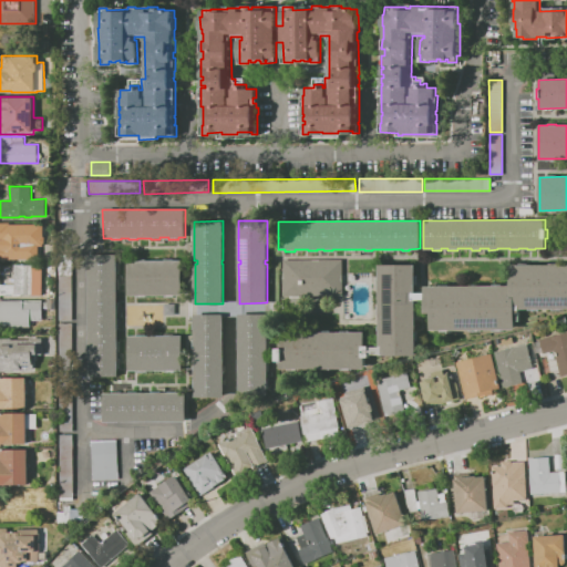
[(33,229),(34,260),(14,260),(14,238),(0,238),(0,228),(16,228),(16,229),(33,229)]
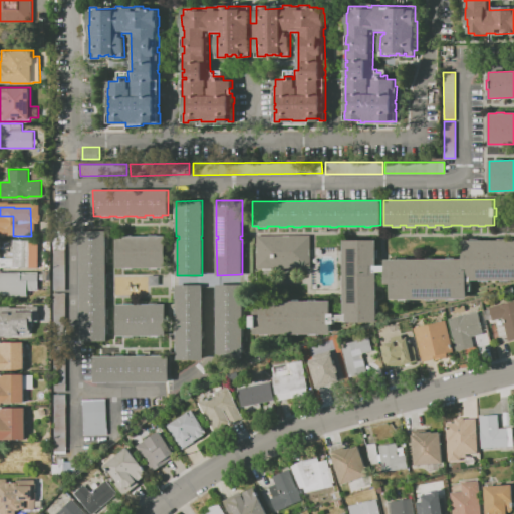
[(65,290),(53,290),(54,230),(65,230),(65,290)]
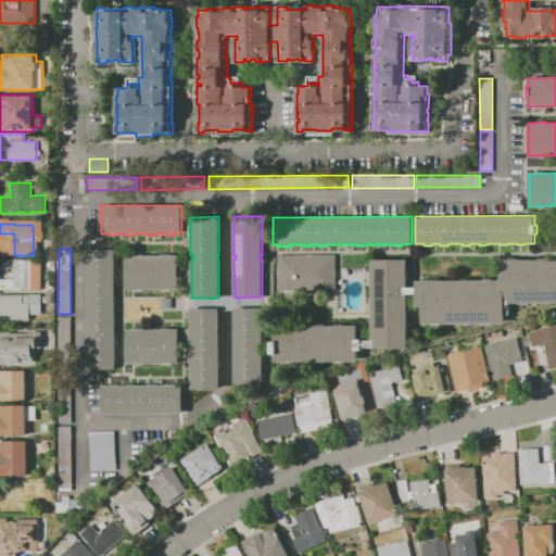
[(116,368),(88,369),(87,249),(115,249),(115,257),(116,257),(116,268),(115,268),(115,274),(116,274),(116,283),(115,283),(115,297),(116,297),(117,305),(115,305),(115,312),(117,312),(117,321),(115,321),(115,335),(117,335),(117,344),(115,344),(115,351),(117,351),(117,358),(116,358),(116,368)]
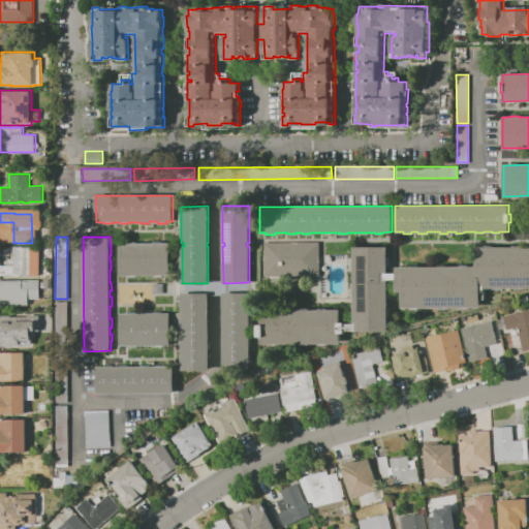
[(128,276),(128,275),(120,275),(120,243),(128,243),(128,242),(135,242),(135,243),(154,243),(154,242),(162,242),(162,243),(170,243),(170,275),(136,275),(136,276),(128,276)]
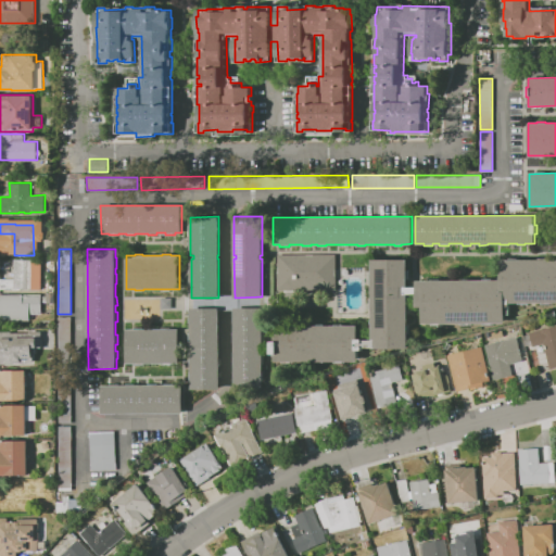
[(278,289),(278,255),(336,254),(336,289),(278,289)]
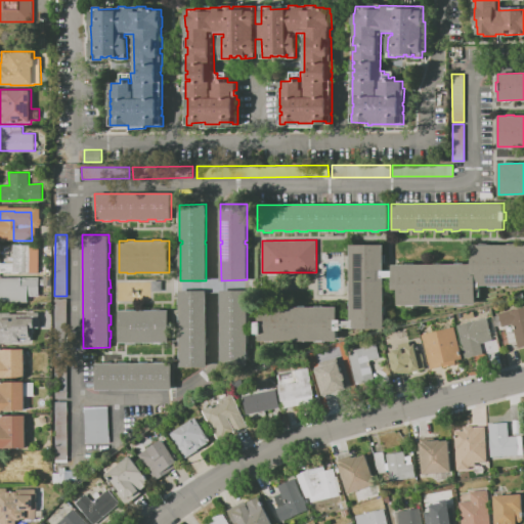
[(523,285),(519,285),(519,287),(511,287),(511,285),(496,285),(496,287),(489,287),(489,285),(480,285),(480,282),(476,282),(476,274),(472,274),(472,264),(472,246),(480,246),(480,244),(488,244),(488,245),(509,245),(508,243),(516,243),(516,245),(523,245),(523,285)]
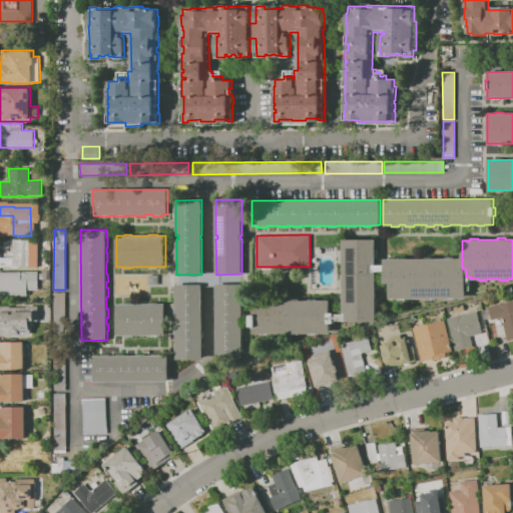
[(384,272),(376,272),(377,300),(378,300),(378,311),(377,311),(377,321),(347,322),(347,320),(334,320),(334,314),(344,314),(344,303),(343,303),(343,295),(344,295),(344,285),(343,285),(343,277),(344,277),(344,261),(342,261),(342,252),(344,252),(344,238),(376,238),(376,249),(377,249),(377,257),(376,257),(376,265),(384,265),(384,272)]
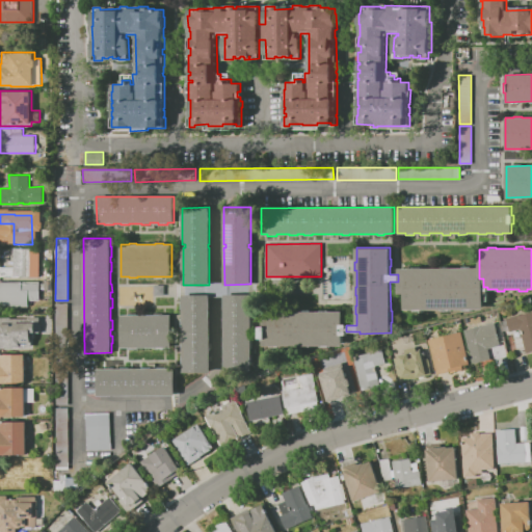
[(32,248),(32,277),(15,277),(0,277),(0,266),(14,266),(14,250),(14,248),(32,248)]
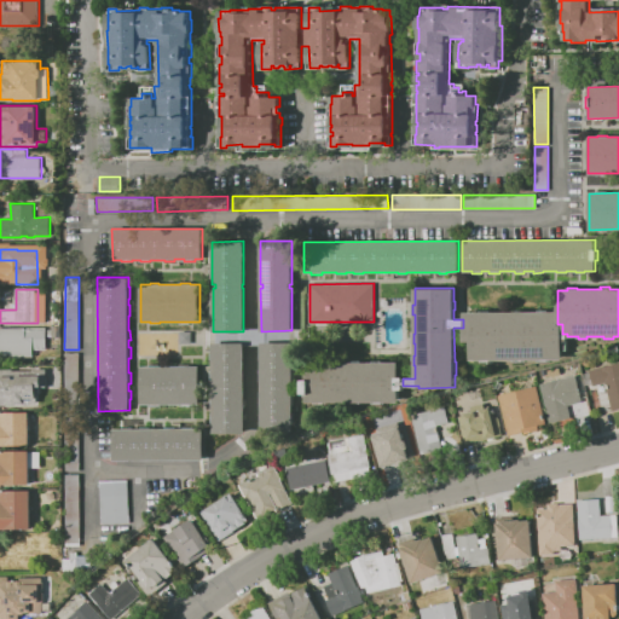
[(567,336),(567,341),(566,341),(566,354),(562,354),(562,359),(549,359),(549,362),(539,362),(539,359),(522,359),(522,362),(514,362),(514,359),(490,359),(490,362),(480,362),(480,360),(470,360),(470,342),(463,342),(463,328),(463,319),(463,313),(480,313),(480,311),(490,311),(490,312),(514,312),(513,311),(522,311),(522,312),(538,312),(538,311),(548,311),(548,312),(557,312),(557,324),(562,324),(562,334),(567,334),(567,336)]
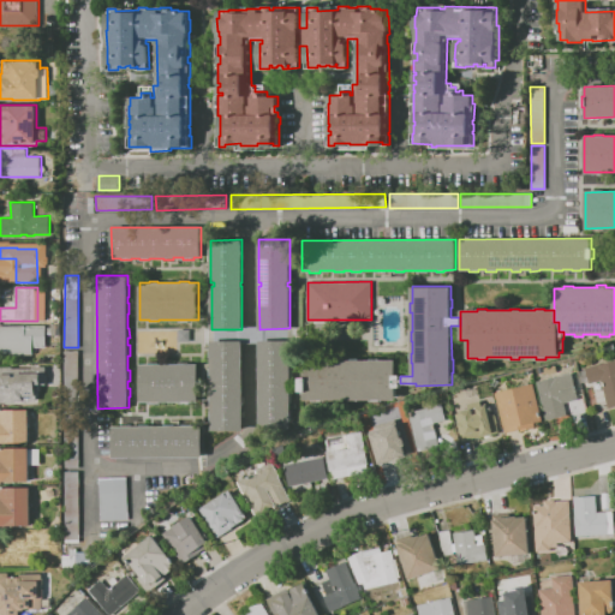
[(0,326),(46,326),(46,346),(33,346),(33,354),(1,354),(0,353),(0,326)]
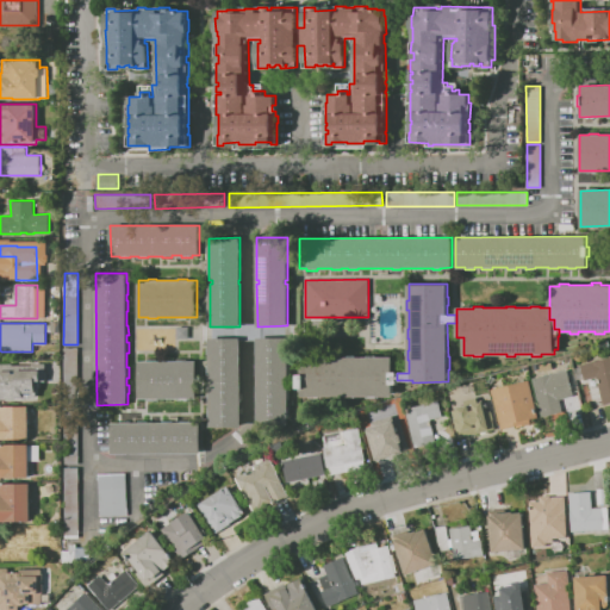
[(178,338),(178,327),(188,327),(190,338),(178,338)]
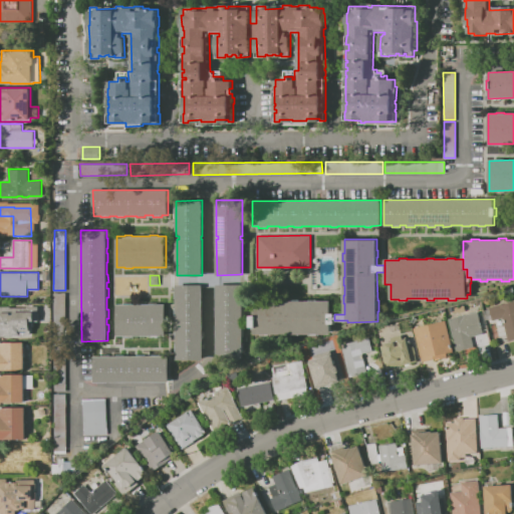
[(203,359),(177,359),(177,324),(179,324),(179,320),(177,320),(177,285),(202,284),(203,359)]
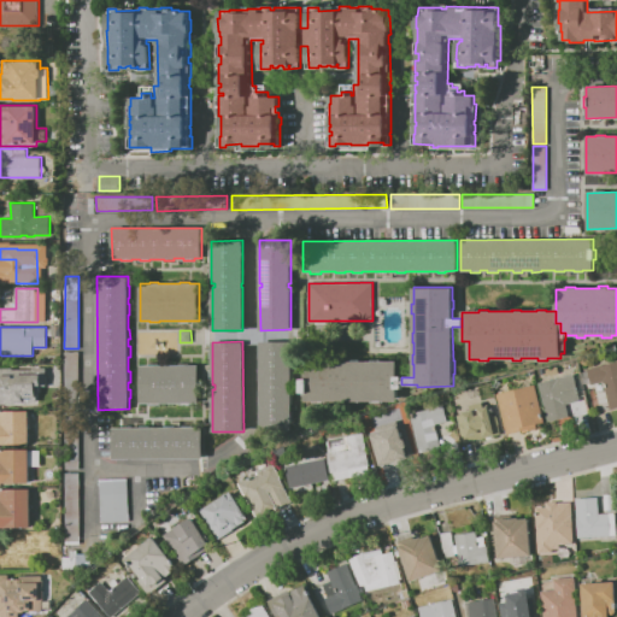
[(292,430),(260,430),(260,341),(292,341),(292,383),(288,383),(288,388),(292,388),(292,430)]
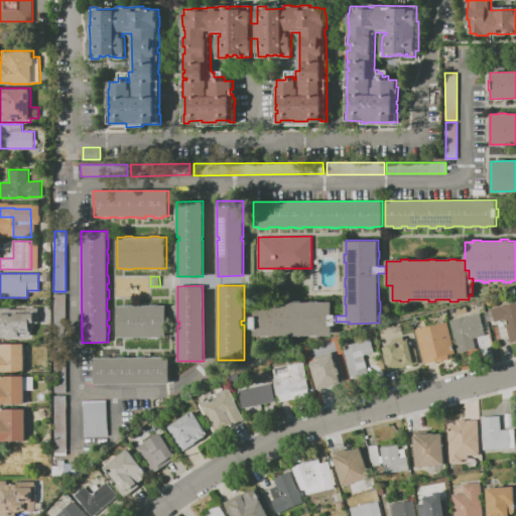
[(67,341),(54,341),(54,294),(66,294),(67,341)]
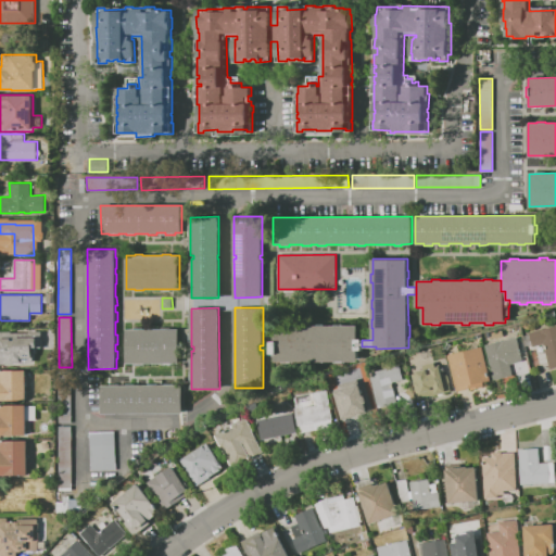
[(362,346),(362,350),(358,350),(358,352),(358,361),(344,361),(344,362),(336,362),(336,361),(325,361),(325,363),(315,363),(315,361),(276,361),(276,354),(272,354),(272,341),(276,341),(276,326),(315,326),(315,325),(324,325),(324,326),(336,326),(336,324),(343,324),(343,326),(357,326),(357,339),(362,339),(362,340),(362,346)]
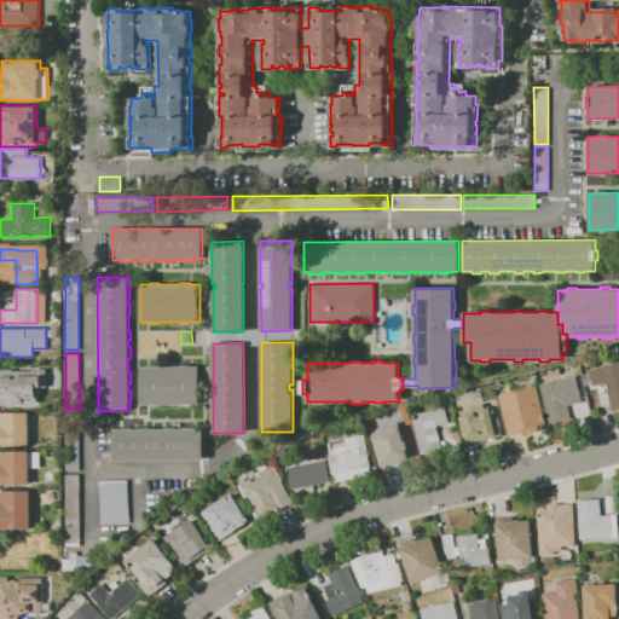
[(618,409),(613,411),(607,389),(609,388),(608,382),(606,383),(594,386),(594,383),(586,386),(583,374),(590,371),(590,370),(618,363),(618,409)]
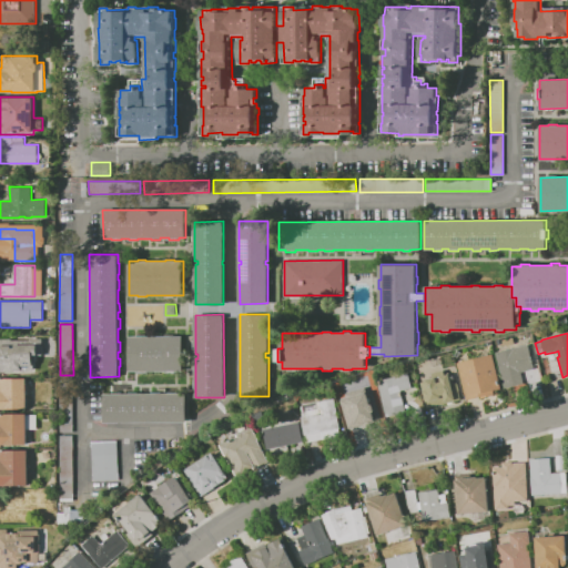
[(165,372),(165,371),(146,371),(146,373),(138,373),(138,371),(130,371),(129,336),(137,336),(137,335),(146,335),(146,336),(165,336),(165,334),(174,334),(174,336),(183,336),(183,371),(174,371),(174,372),(165,372)]
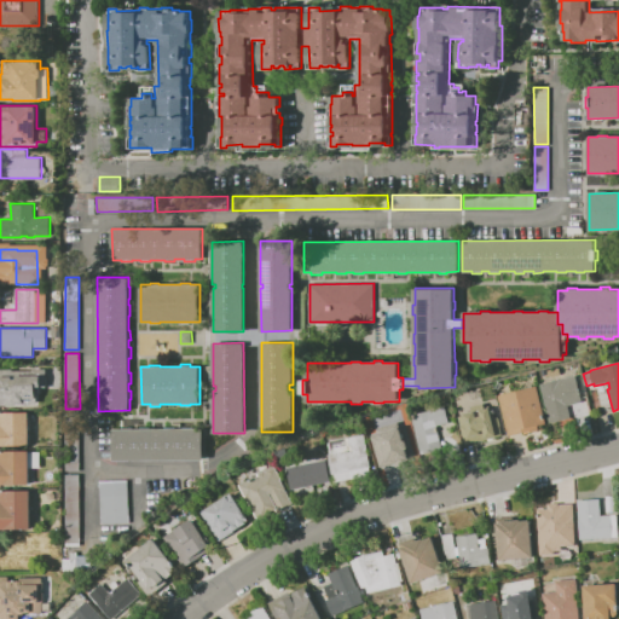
[(34,398),(25,398),(25,404),(15,404),(15,406),(0,406),(0,369),(10,369),(10,370),(30,370),(30,368),(47,366),(47,387),(36,387),(36,394),(34,394),(34,398)]
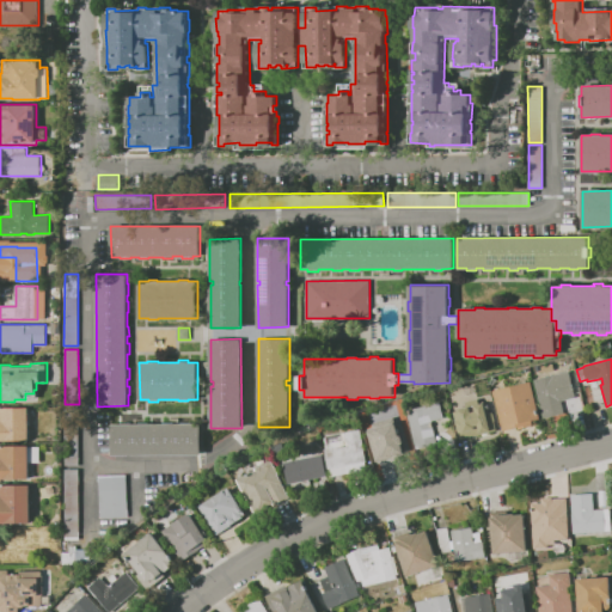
[(569,371),(575,397),(562,401),(564,414),(544,418),(534,379),(569,371)]
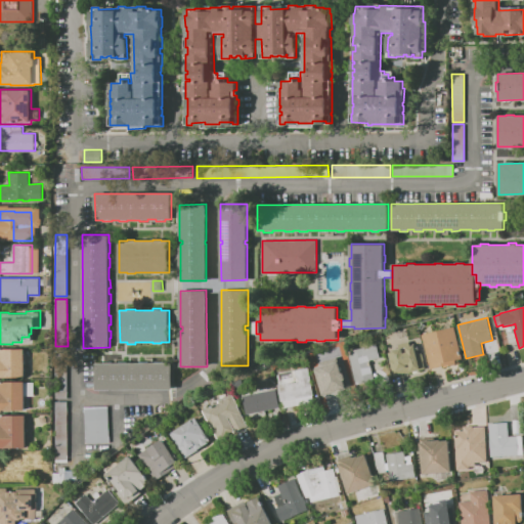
[(423,330),(419,328),(422,321),(427,324),(423,330)]
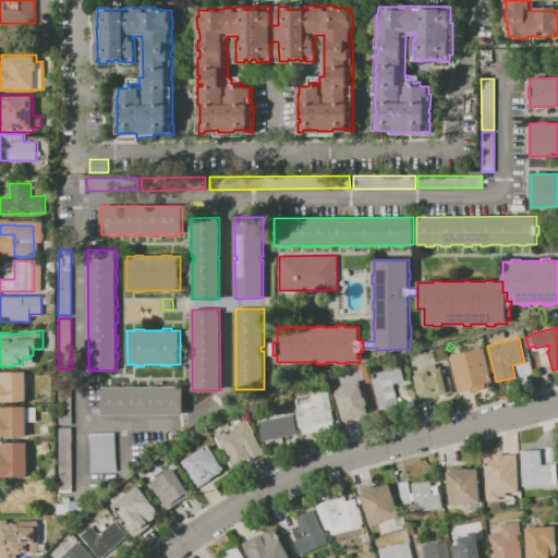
[(484,348),(493,380),(485,383),(486,387),(473,390),(473,389),(459,392),(457,384),(452,365),(450,356),(484,348)]
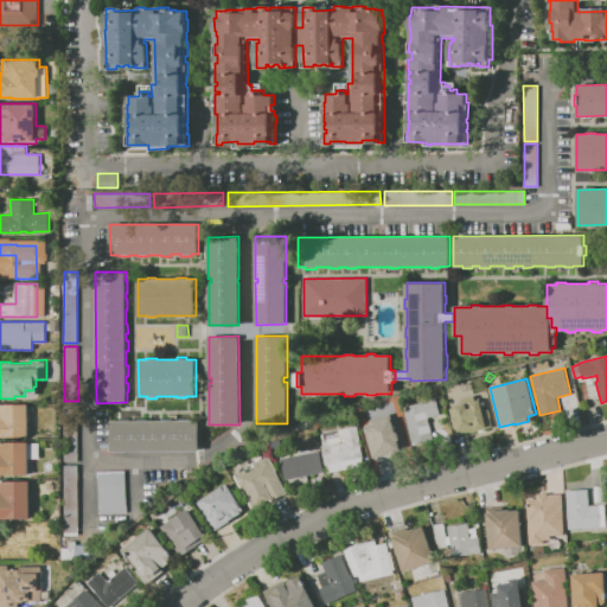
[(492,397),(497,417),(460,427),(454,407),(492,397)]
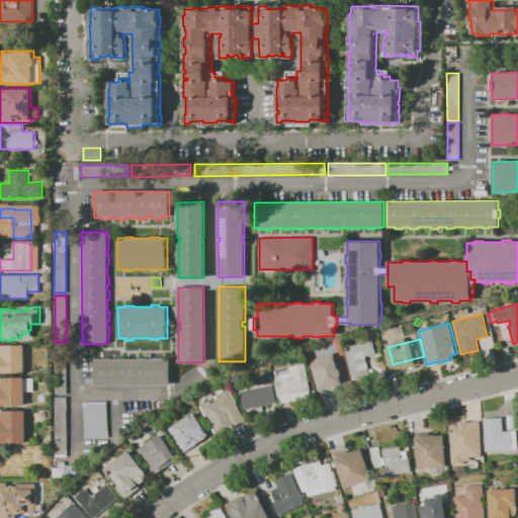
[(372,340),(376,353),(364,356),(369,374),(352,379),(343,348),(372,340)]
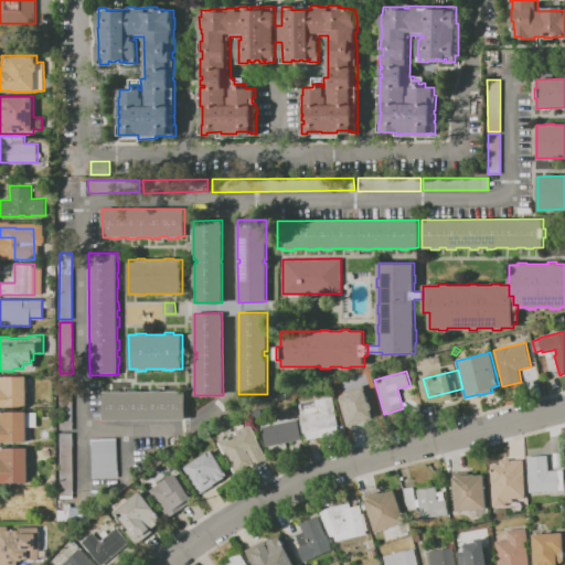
[(27,407),(0,407),(0,376),(27,376),(27,407)]
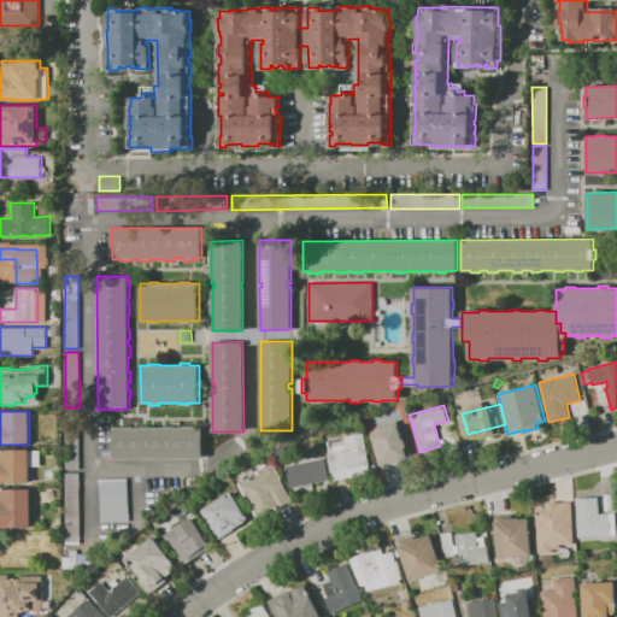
[(80,469),(65,469),(65,412),(78,412),(80,469)]
